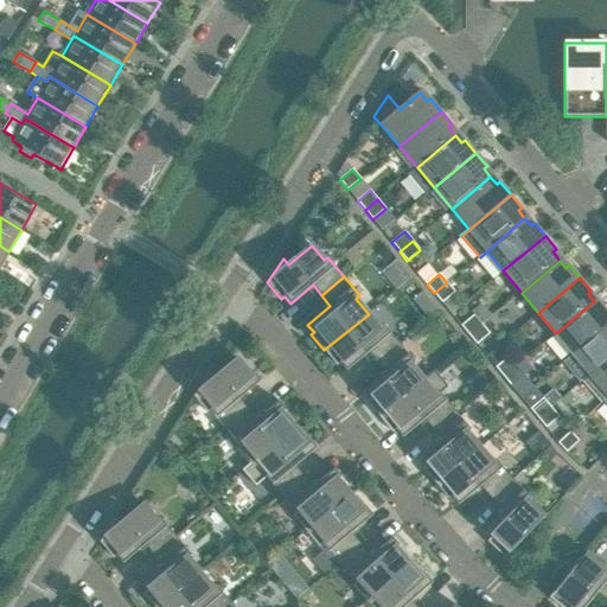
[(442,302),(454,292),(447,282),(434,293),(442,302)]
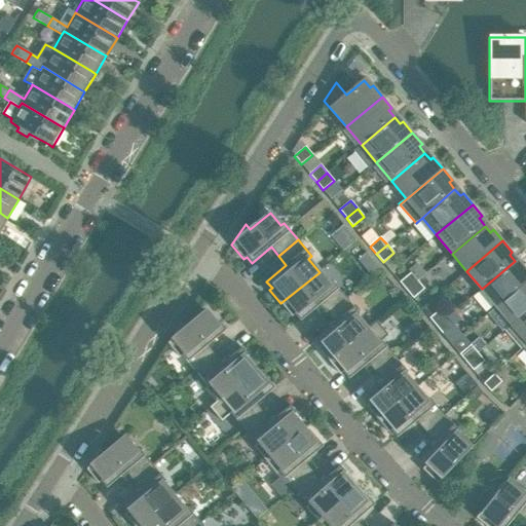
[(375,265),(365,253),(355,261),(366,273),(375,265)]
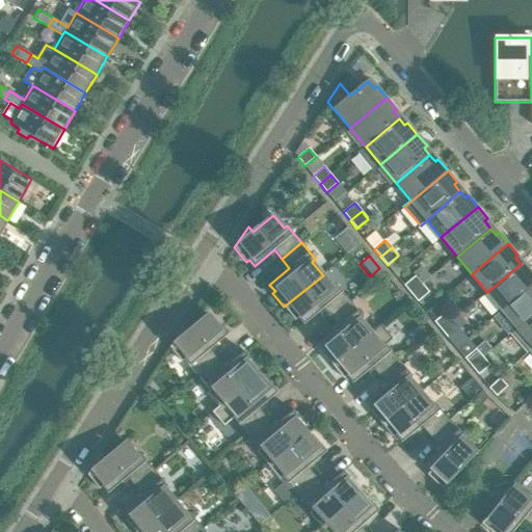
[(502,311),(531,285),(531,271),(529,268),(526,271),(521,264),(487,292),(502,311)]
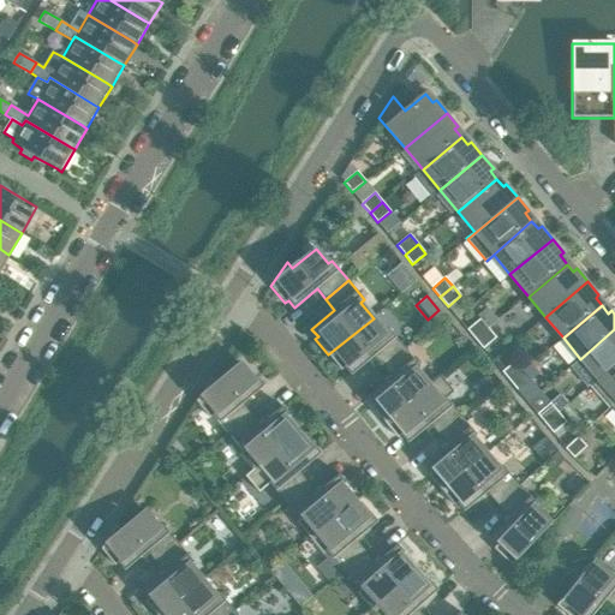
[(405,348),(389,329),(384,332),(374,318),(328,354),(341,371),(345,368),(351,375),(374,357),(382,366),(405,348)]
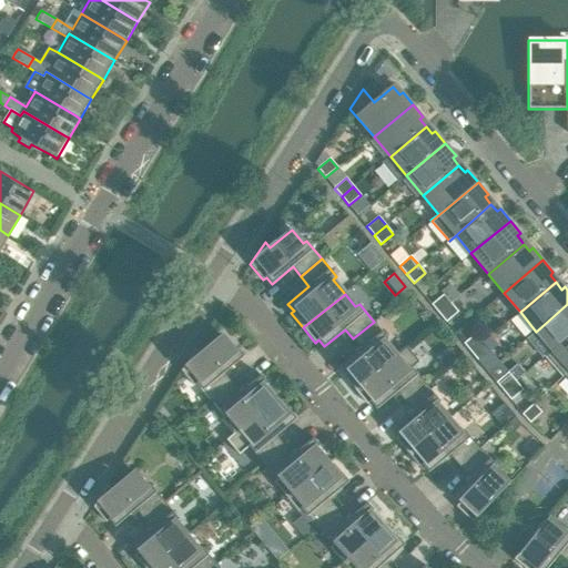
[(438,314),(450,304),(444,295),(432,305),(438,314)]
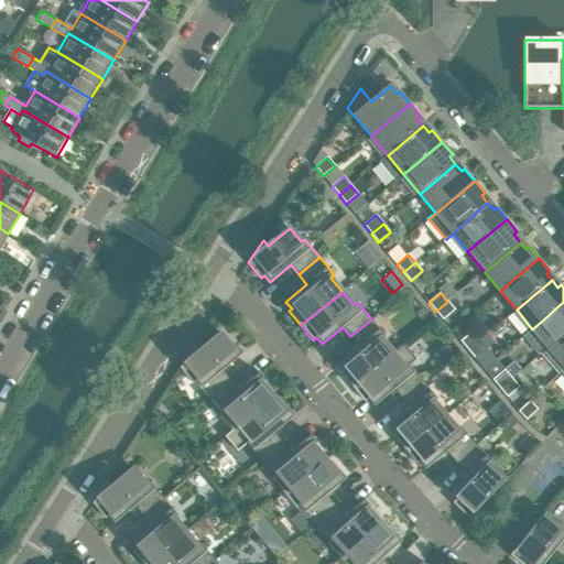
[(443,320),(455,310),(447,302),(435,312),(443,320)]
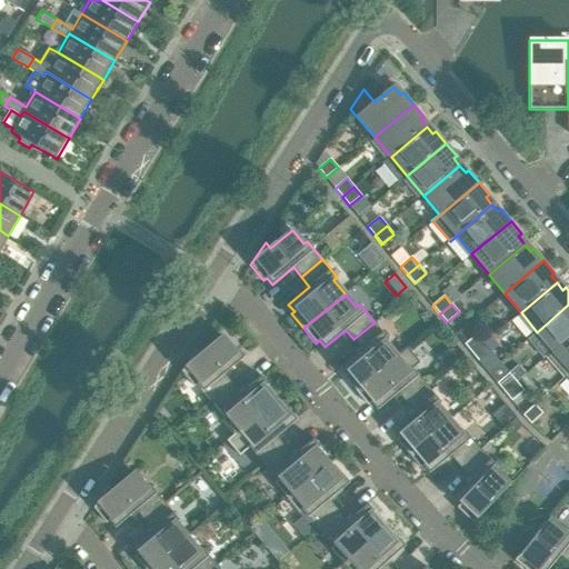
[(547,357),(568,338),(568,305),(537,332),(552,350),(546,357),(547,357)]
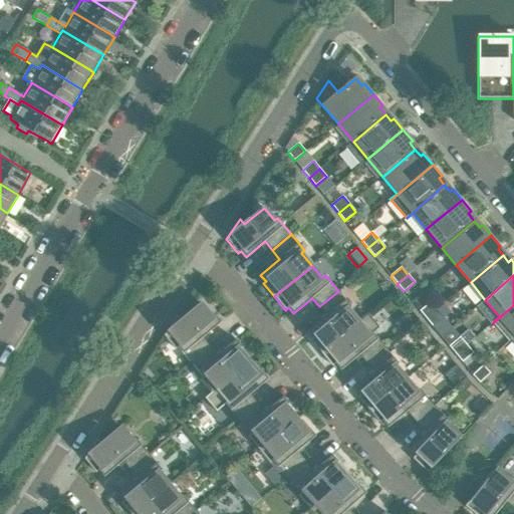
[(321,353),(358,321),(348,309),(351,307),(338,291),(319,306),(326,315),(307,331),(313,337),(310,339),(321,353)]
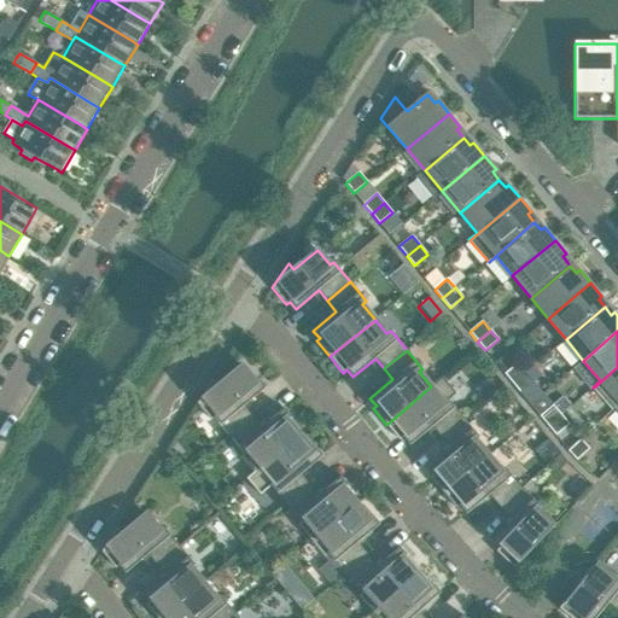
[(513,384),(525,373),(518,363),(505,374),(513,384)]
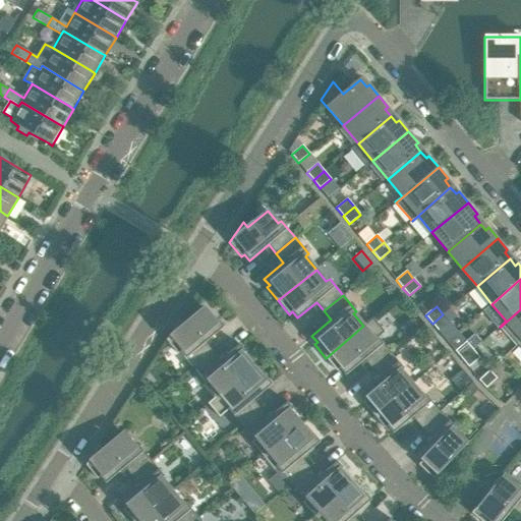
[(205,343),(224,327),(218,320),(215,322),(205,309),(184,326),(179,320),(166,340),(178,354),(181,352),(193,367),(213,352),(205,343)]
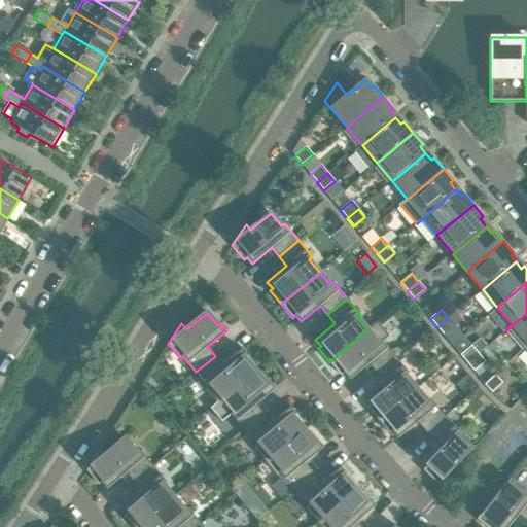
[(522,349),(526,344),(526,313),(506,330),(522,349)]
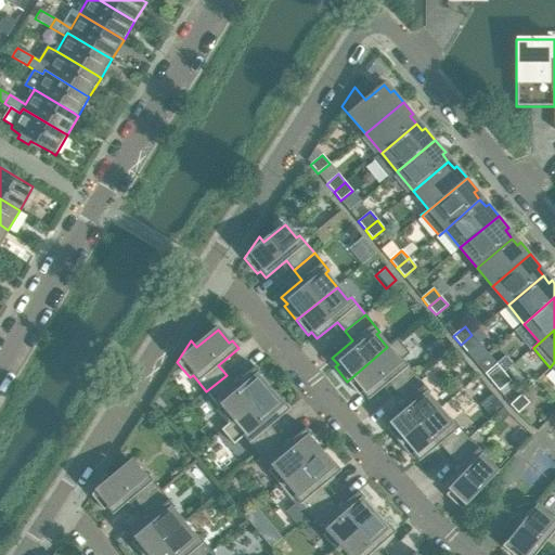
[(467,353),(479,344),(472,335),(461,345),(467,353)]
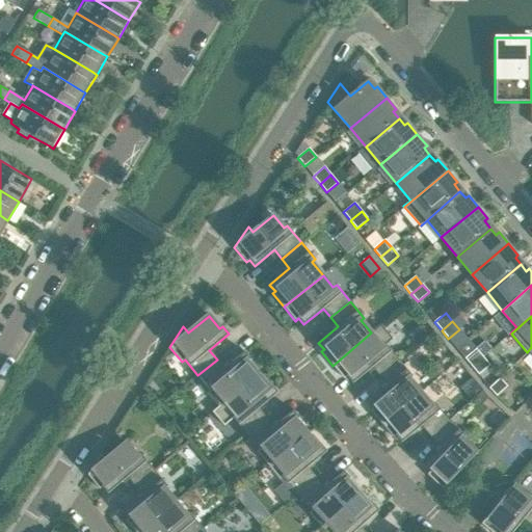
[(399,361),(387,345),(393,339),(380,324),(371,333),(333,366),(344,379),(347,377),(352,383),(372,367),(379,376),(399,361)]
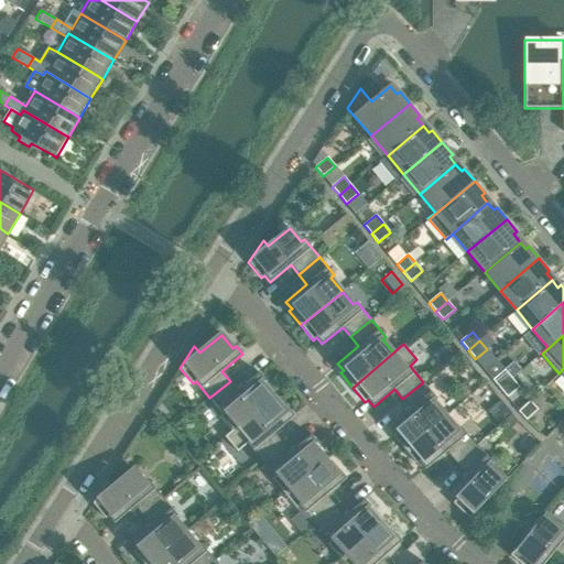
[(445,345),(432,356),(442,367),(454,356),(445,345)]
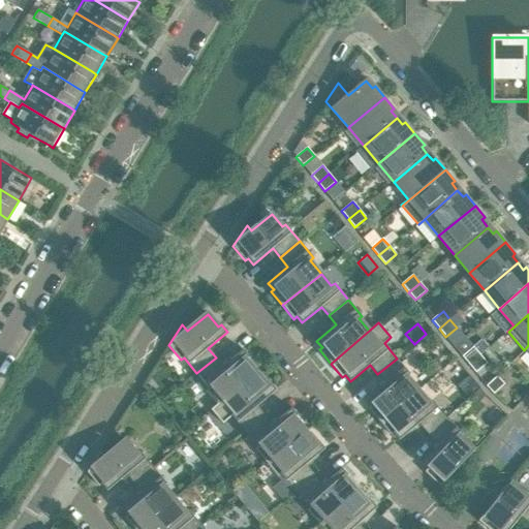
[(469,365),(479,355),(473,347),(462,356),(469,365)]
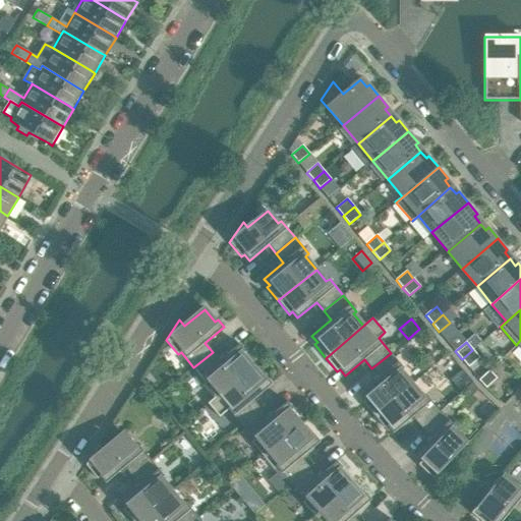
[(215,399),(252,367),(242,354),(245,352),(239,345),(220,360),(213,352),(193,367),(206,383),(204,385),(215,399)]
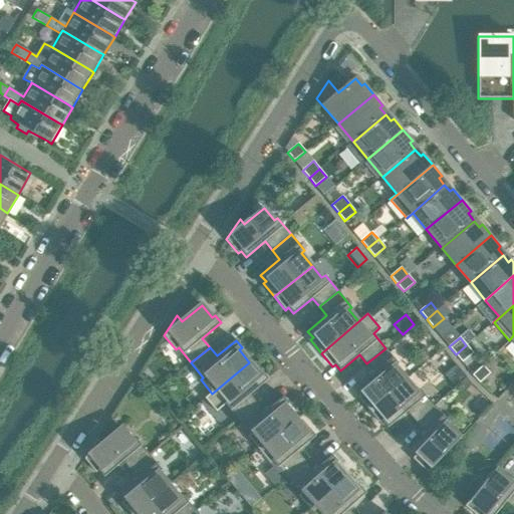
[(462,362),(473,353),(466,345),(456,354),(462,362)]
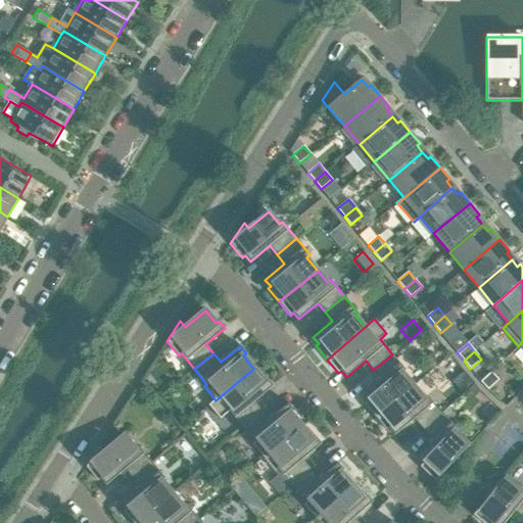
[(375,417),(413,385),(402,373),(406,371),(392,354),(373,370),(381,379),(362,395),(367,401),(364,403),(375,417)]
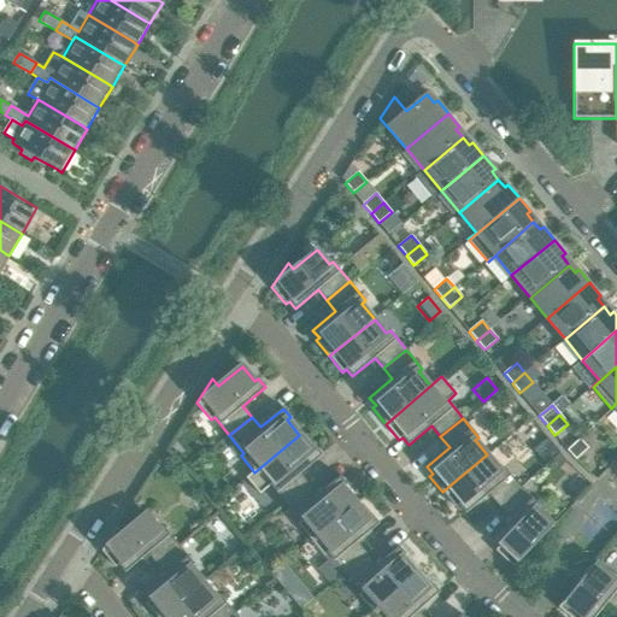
[(299,474),(322,456),(315,447),(311,450),(299,435),(254,472),(246,479),(260,494),(271,486),(286,504),(309,485),(299,474)]
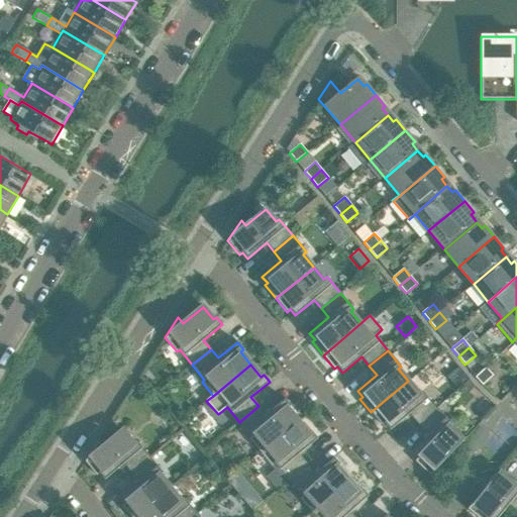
[(483,385),(493,376),(486,368),(476,377),(483,385)]
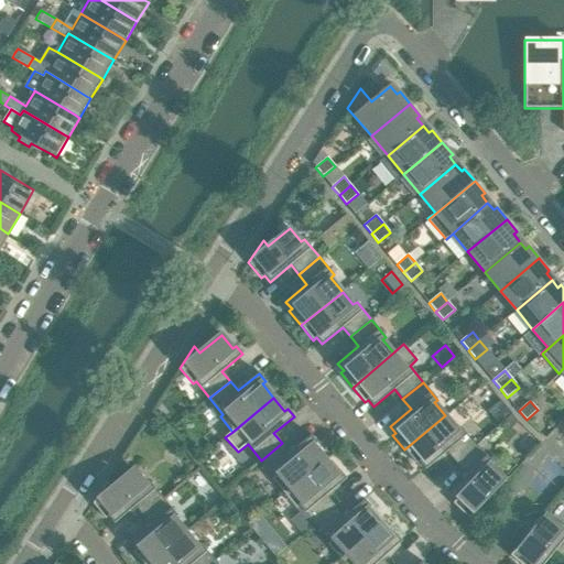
[(475,444),(461,426),(457,430),(445,415),(404,449),(416,465),(420,462),(425,469),(446,452),(456,463),(475,444)]
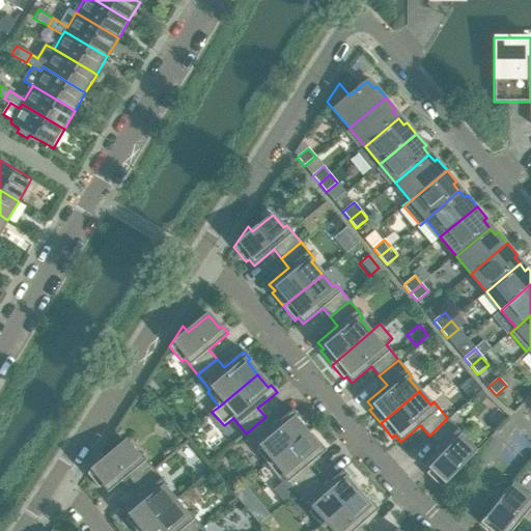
[(268,465),(306,432),(296,420),(299,417),(292,410),(273,426),(266,417),(246,434),(259,448),(256,451),(268,465)]
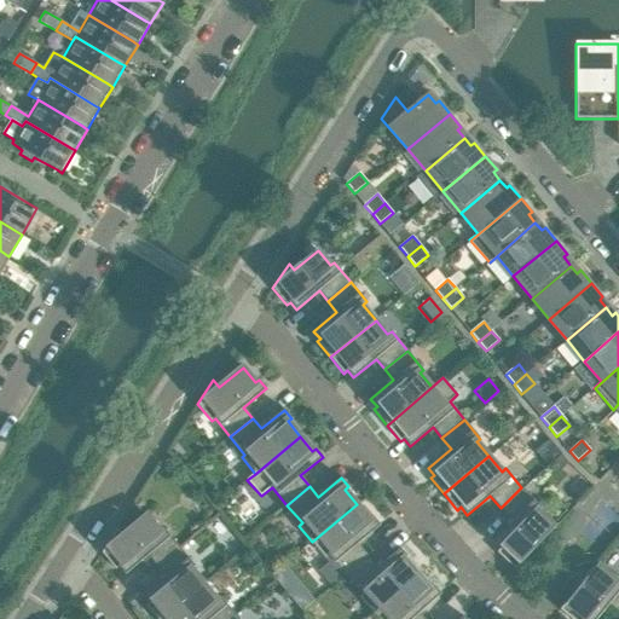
[(532,547),(553,525),(538,510),(542,508),(521,487),(501,508),(514,521),(493,542),(499,549),(497,551),(515,570),(534,549),(532,547)]
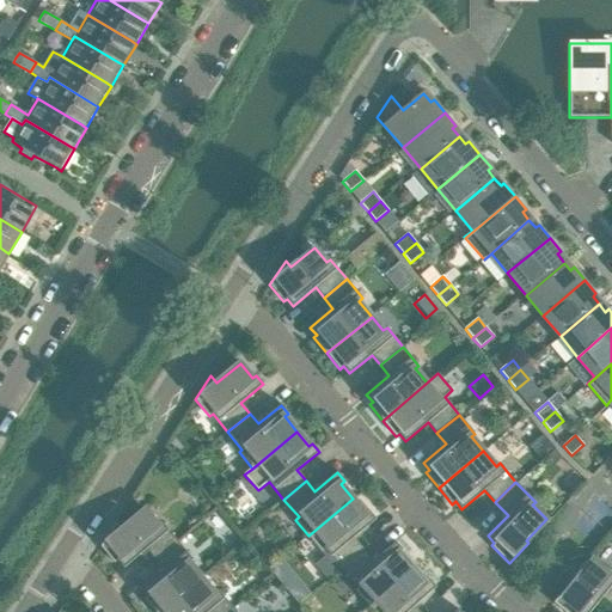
[(353,499),(308,536),(322,551),(322,552),(325,557),(316,564),(329,581),(342,569),(363,550),(353,538),(375,519),(368,510),(365,514),(353,499)]
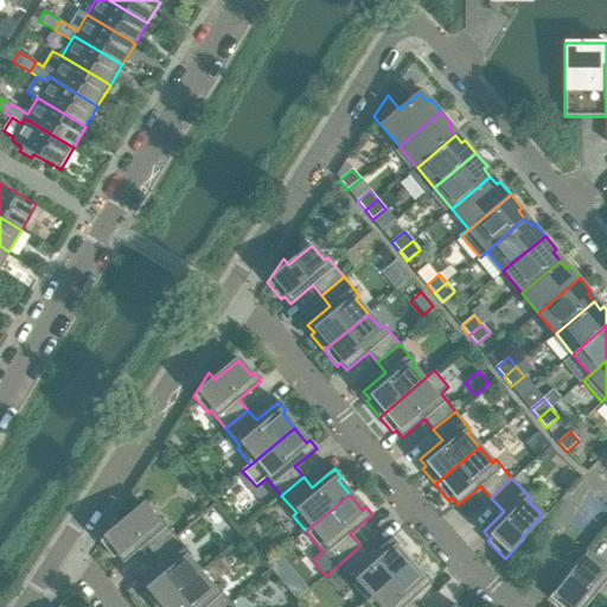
[(123,563),(145,544),(154,555),(176,537),(160,518),(157,521),(145,506),(121,525),(115,518),(100,542),(114,558),(117,556),(123,563)]
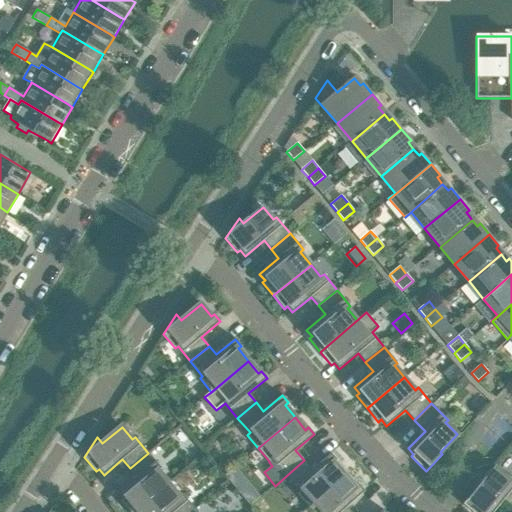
[(130,511),(134,511),(169,483),(159,471),(162,468),(148,453),(130,468),(137,476),(118,492),(123,498),(121,501),(130,511)]
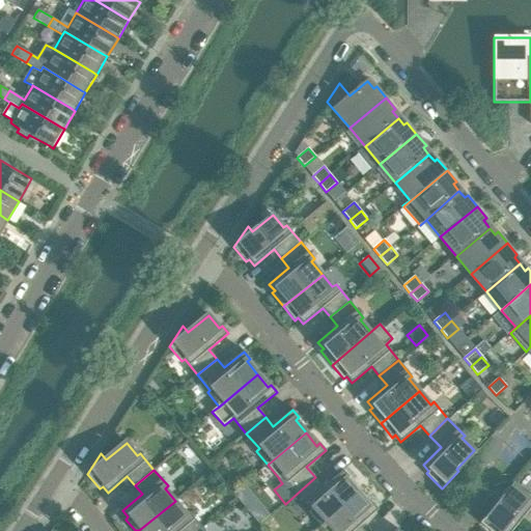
[(320,526),(358,493),(346,480),(350,477),(343,470),(324,487),(315,477),(297,494),(311,510),(309,512),(320,526)]
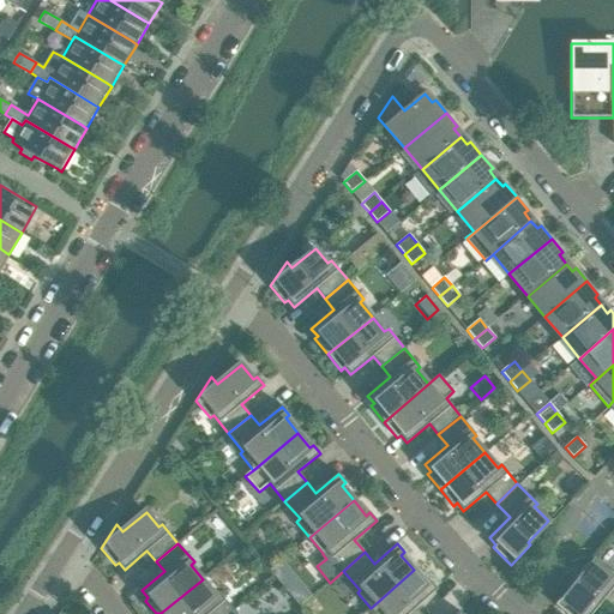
[(613,608),(613,571),(611,575),(595,561),(576,585),(573,583),(555,605),(566,613),(591,613),(603,600),(613,608)]
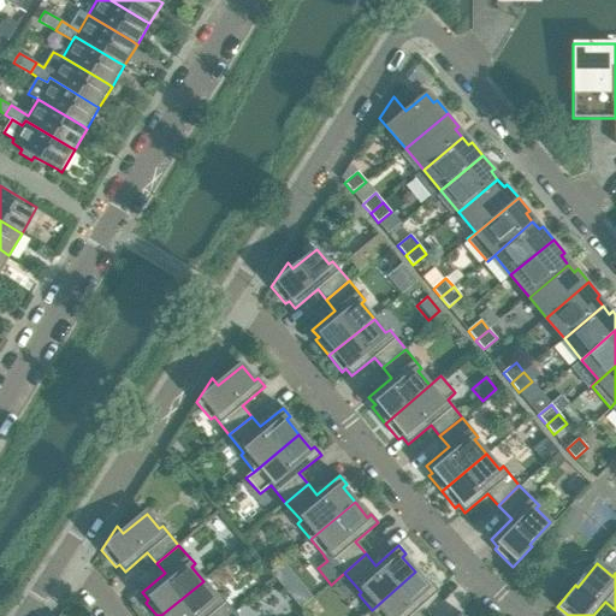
[(421,615),(416,610),(439,591),(431,582),(427,586),(415,572),(372,610),(377,615),(421,615)]
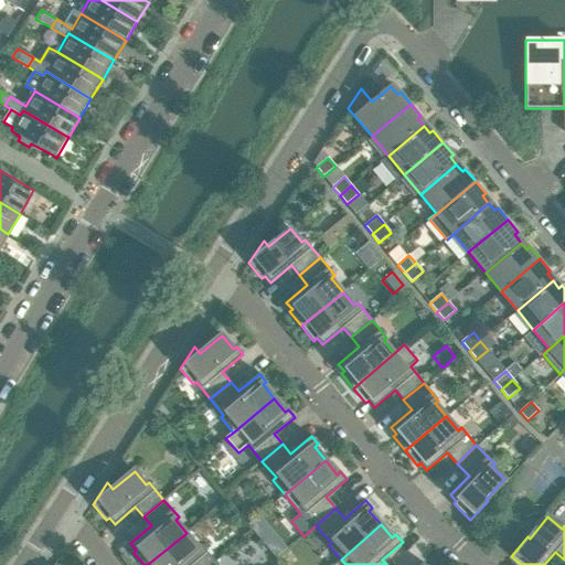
[(212,564),(216,562),(201,544),(198,547),(187,533),(148,564),(212,564)]
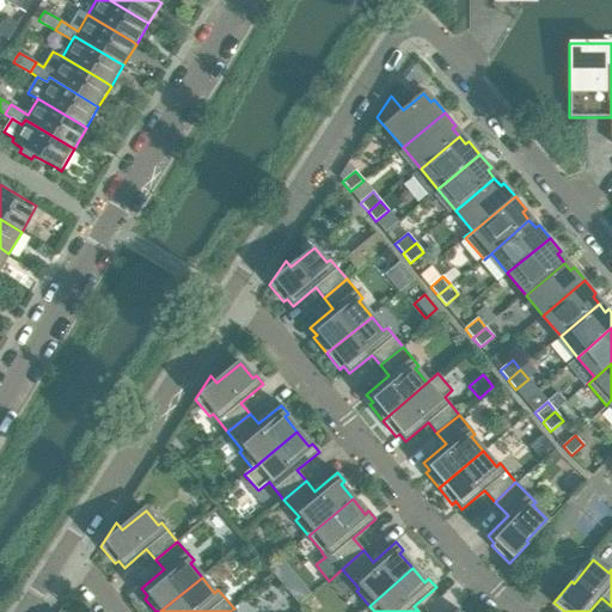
[(287,599),(276,609),(279,611),(294,611),(297,610),(287,599)]
